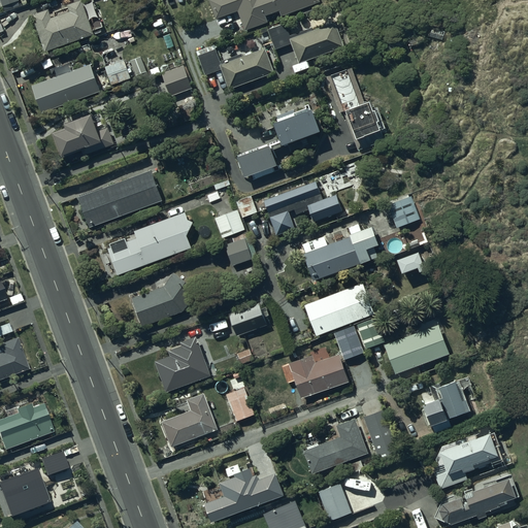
[(47,9),(31,14),(44,52),(94,34),(80,0),(78,0),(66,4),(67,7),(54,12),(55,15),(51,18),(47,9)]
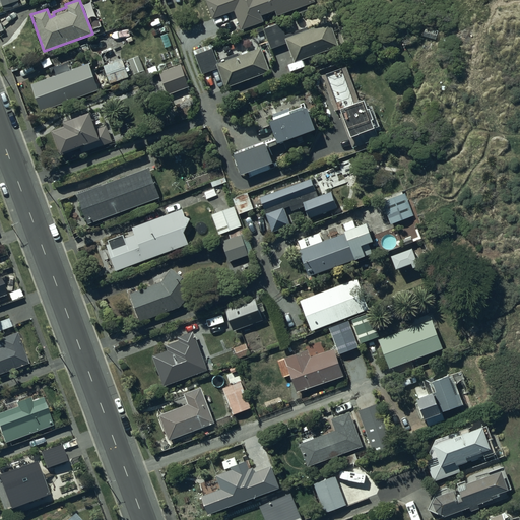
[(312,0),(204,0),(212,18),(234,10),(241,29),(264,21),(261,15),(274,10),(276,15),(314,2),(312,0)]
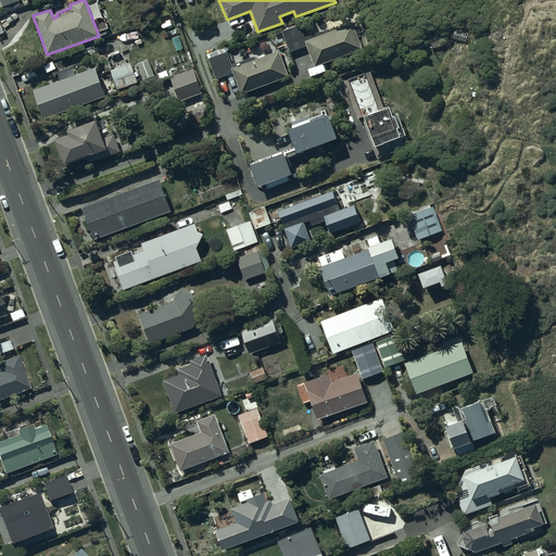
[(281,32),(290,51),(306,45),(314,65),(305,70),(307,77),(324,71),(321,64),(363,48),(352,23),(329,32),(328,28),(305,37),(301,24),(281,32)]
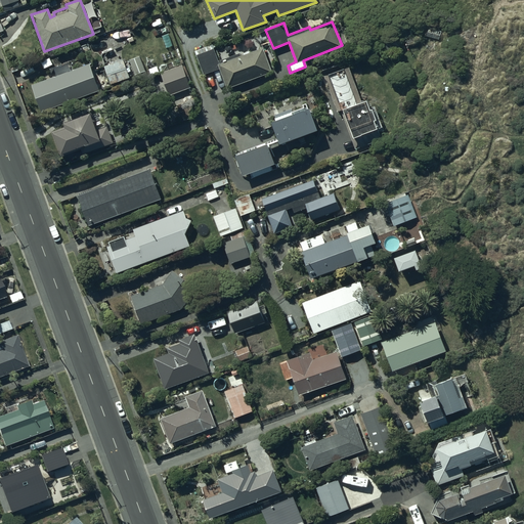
[(428,28),(426,36),(439,40),(442,32),(428,28)]
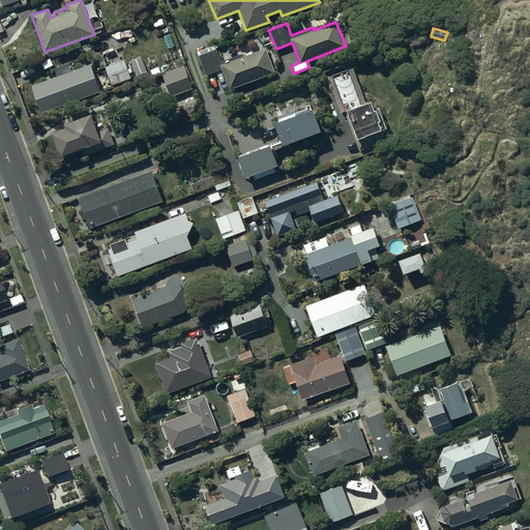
[(401,38),(389,41),(392,55),(404,52),(401,38)]
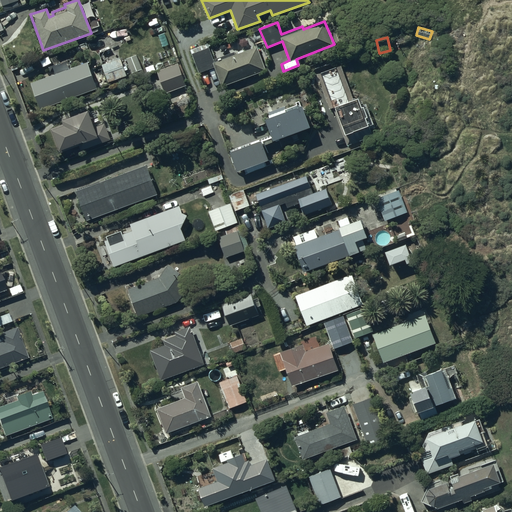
[(198,73),(214,67),(221,86),(265,70),(256,46),(214,62),(207,43),(190,50),(198,73)]
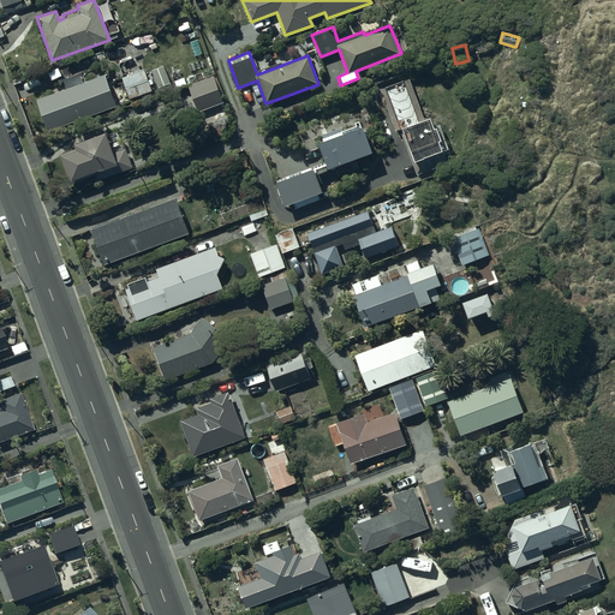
[(121,77),(130,99),(151,91),(144,70),(121,77)]
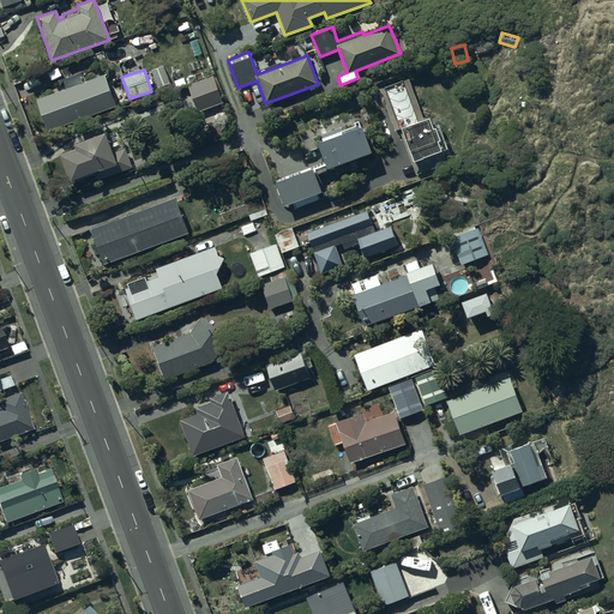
[(104,74),(36,100),(48,131),(115,107),(104,74)]
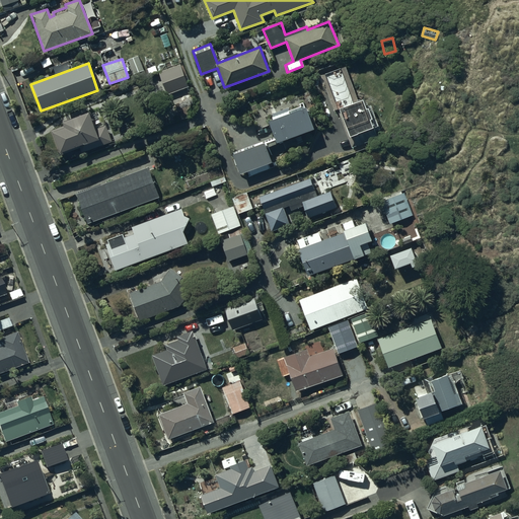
[(189,87),(180,64),(159,71),(167,94),(189,87)]
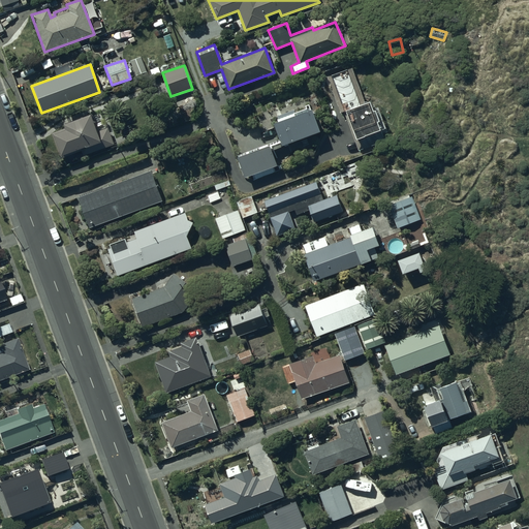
[(345,111),(359,150),(385,141),(378,121),(379,121),(375,110),(374,111),(370,100),(365,102),(351,66),(331,73),(334,82),(330,84),(340,113),(345,111)]
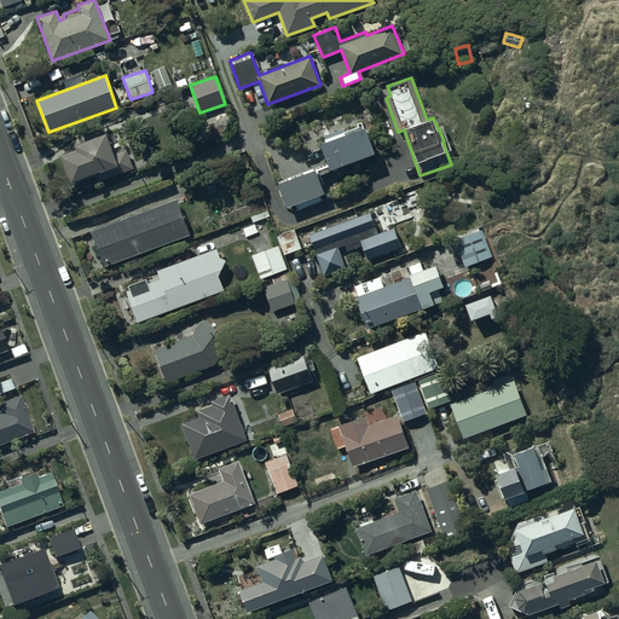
[(320,143),(330,168),(375,152),(365,126),(359,128),(359,126),(346,131),(345,128),(323,136),(325,140),(320,143)]
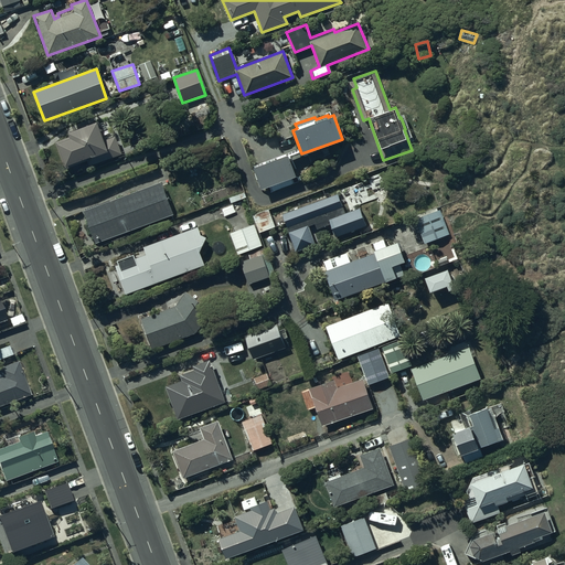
[(70,138),(56,142),(64,166),(86,158),(86,159),(88,158),(91,166),(121,155),(115,137),(105,140),(97,121),(67,131),(70,138)]
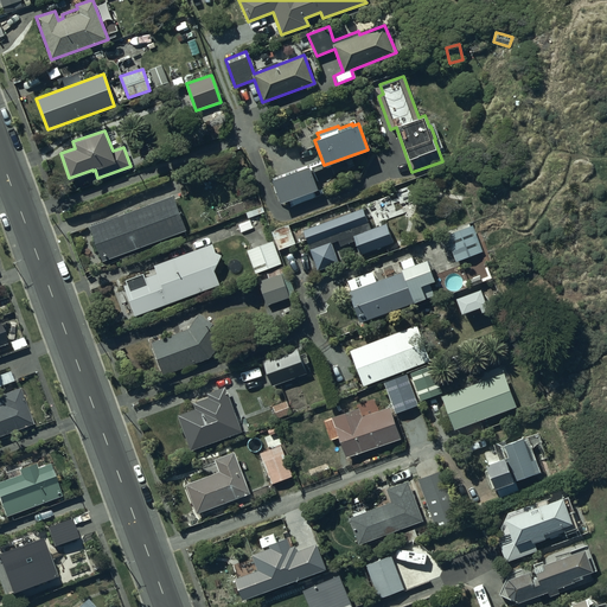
[(312,170),(310,165),(272,179),(281,203),(319,189),(312,170)]
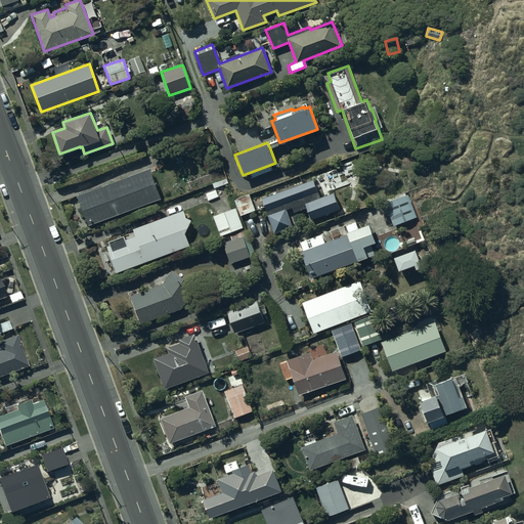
[(149,169),(77,195),(88,226),(161,199),(149,169)]
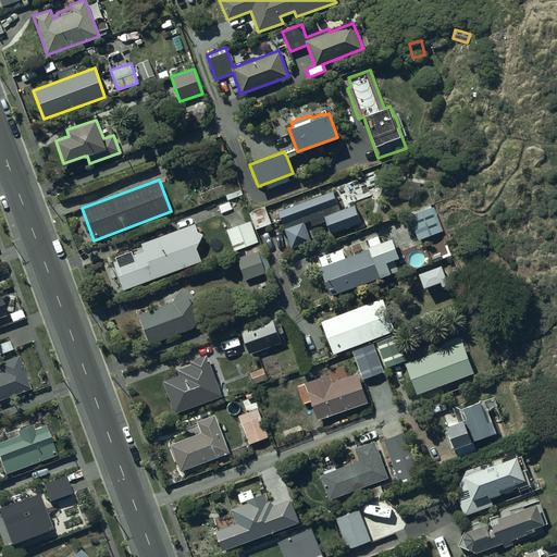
[(277,211),(292,248),(311,240),(305,223),(310,221),(312,226),(325,221),(330,234),(361,223),(354,205),(339,210),(333,190),(277,211)]
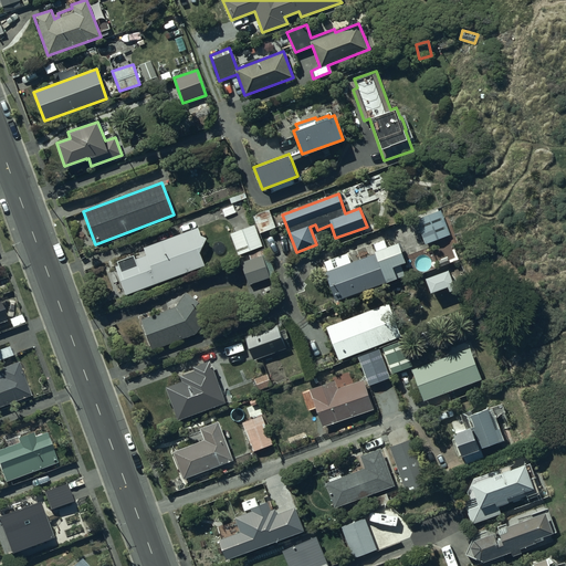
[(255,223),(259,234),(276,227),(269,209),(252,216),(255,223)]
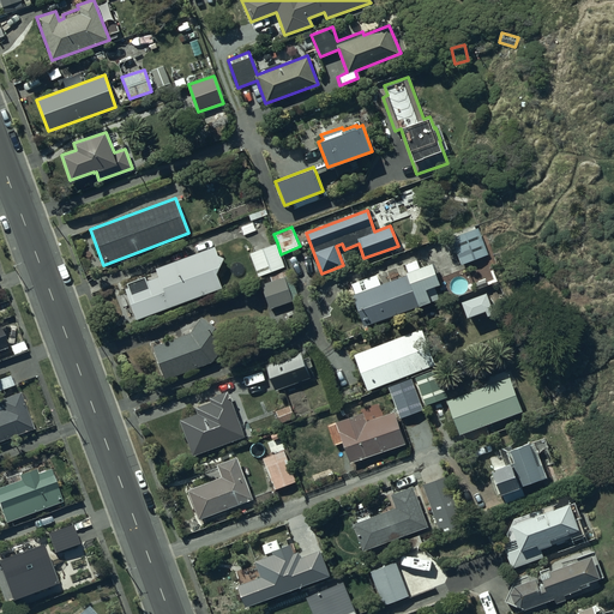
[(477,228),(451,238),(461,264),(487,254),(477,228)]
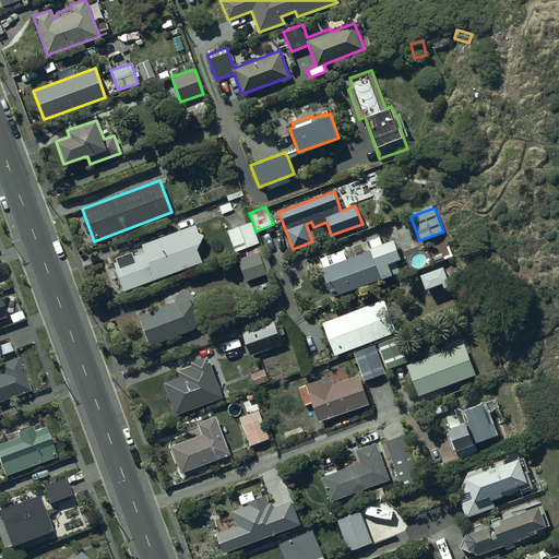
[(256,232),(252,221),(227,230),(235,251),(260,241),(256,232)]
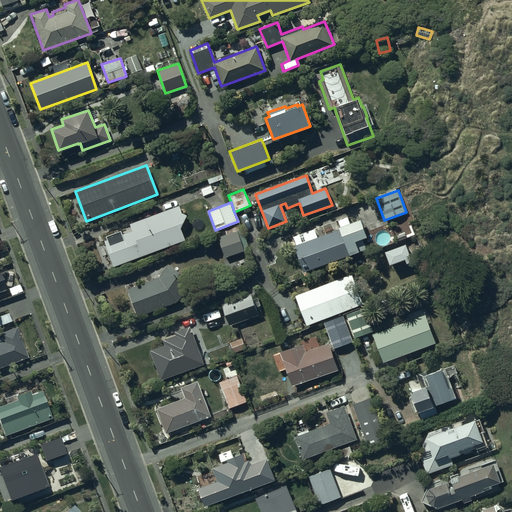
[(103,240),(114,267),(184,240),(180,229),(187,226),(179,205),(129,224),(131,230),(103,240)]
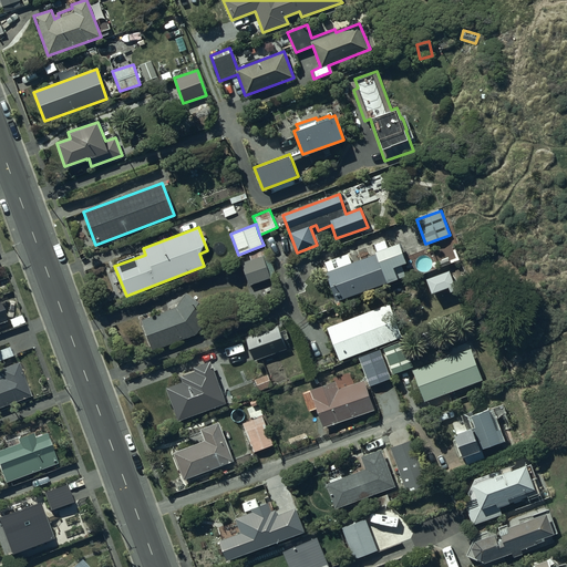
[(326,272),(336,301),(405,276),(401,265),(406,263),(399,243),(374,251),(375,254),(351,263),(348,253),(325,261),(328,271),(326,272)]
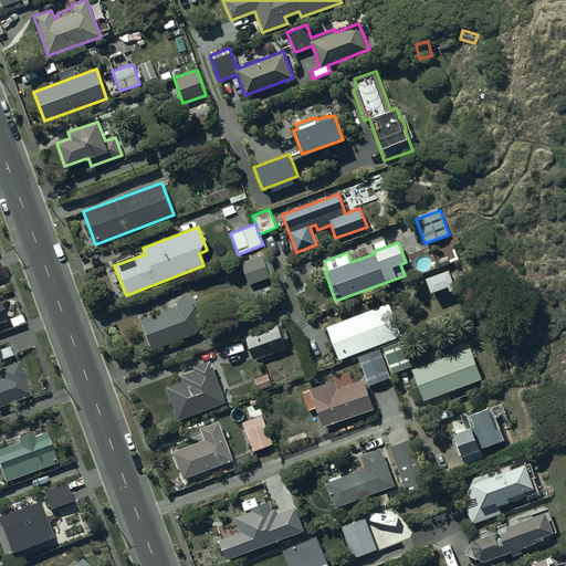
[(241,262),(249,285),(275,275),(265,249),(249,254),(251,259),(241,262)]
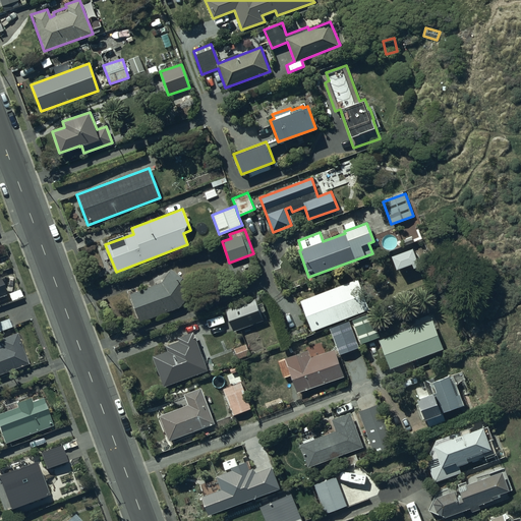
[(393,256),(398,269),(418,261),(414,248),(393,256)]
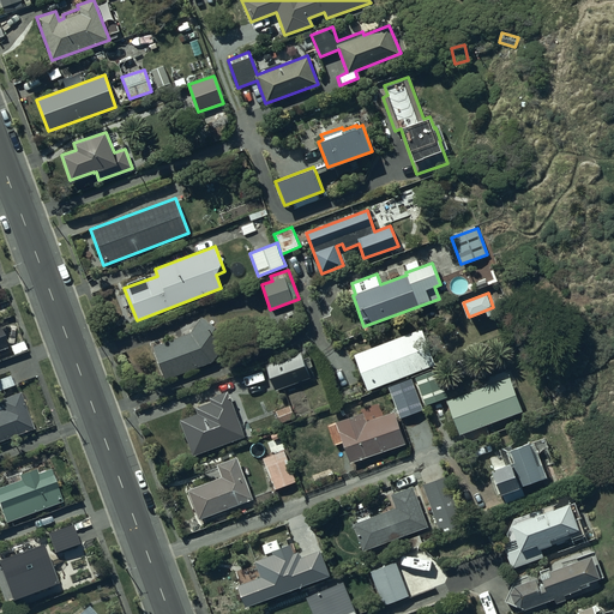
[(190,332),(152,347),(166,380),(212,362),(230,337),(202,315),(190,332)]
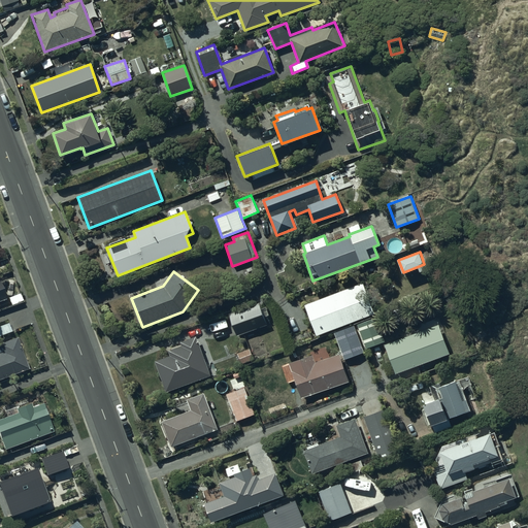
[(303,304),(316,335),(375,314),(363,282),(303,304)]
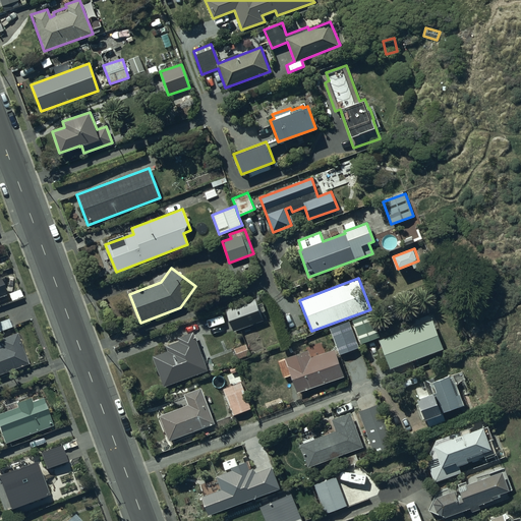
[(9,293),(12,301),(23,297),(20,290),(9,293)]
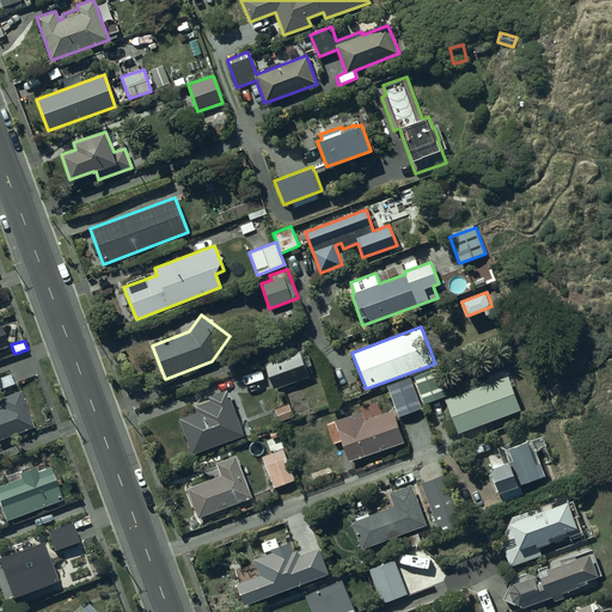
[(264,365),(274,389),(310,375),(300,350),(264,365)]
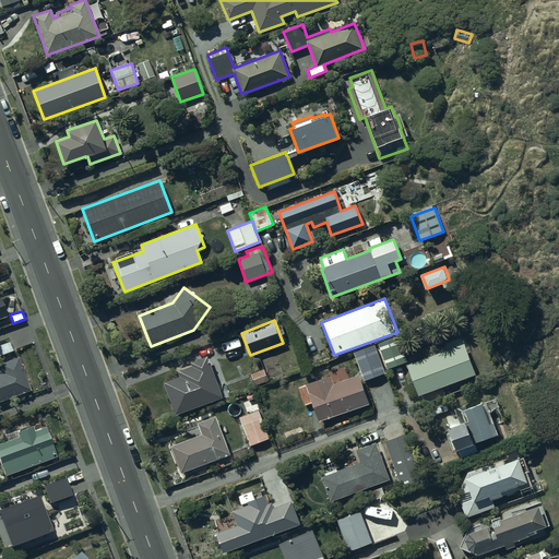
[(397,335),(378,343),(388,368),(407,360),(397,335)]
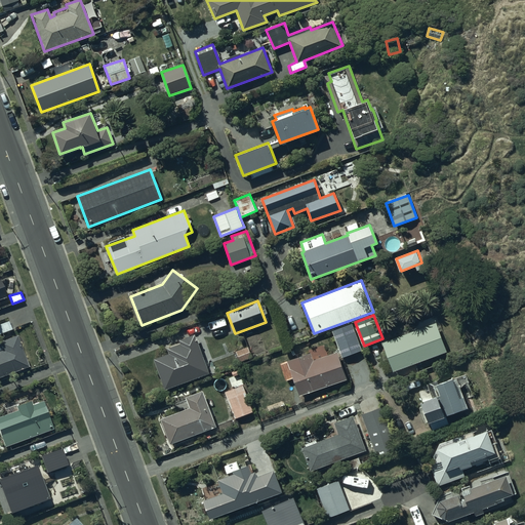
[(0,323),(0,332),(12,329),(9,320),(0,323)]
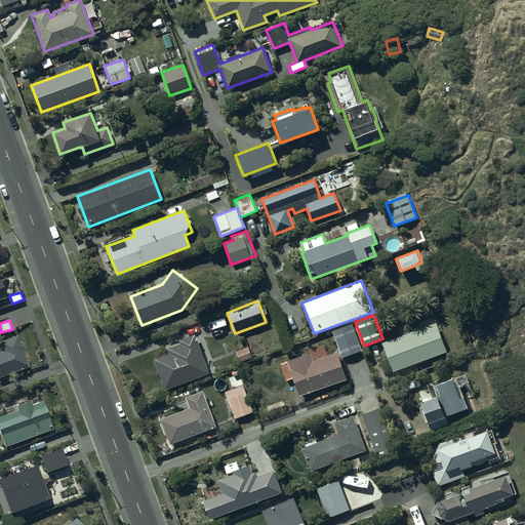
[(352,323),(331,331),(341,357),(362,350),(352,323)]
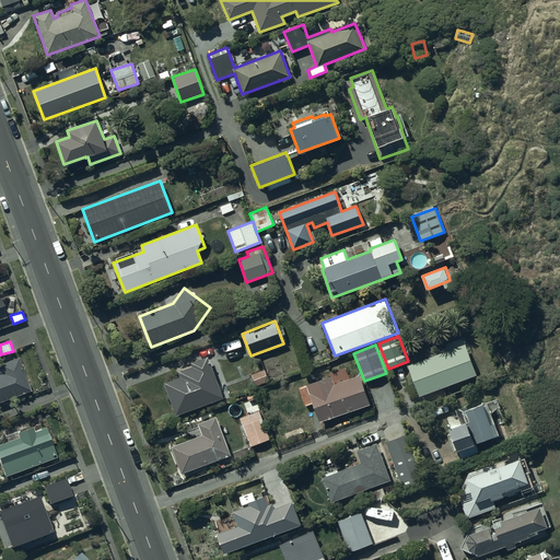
[(408,366),(419,397),(477,375),(466,345),(408,366)]
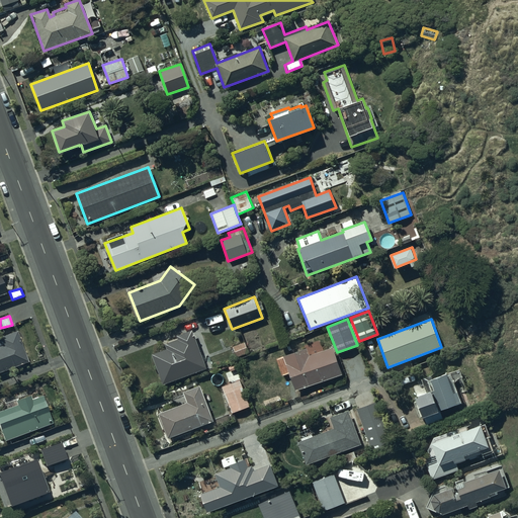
[(151,354),(163,384),(206,367),(192,329),(176,335),(177,339),(165,344),(166,348),(151,354)]
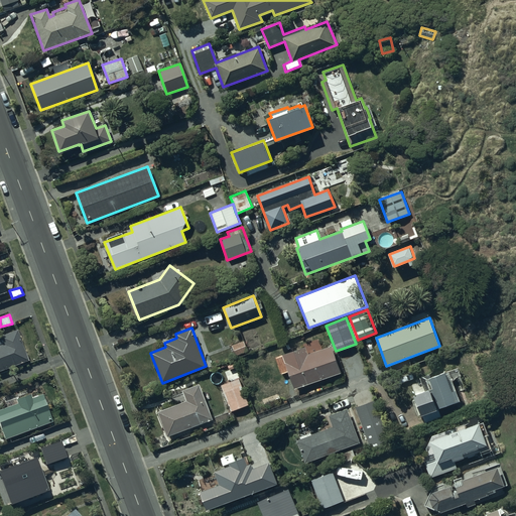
[(0,343),(0,370),(27,360),(16,329),(0,335),(0,343)]
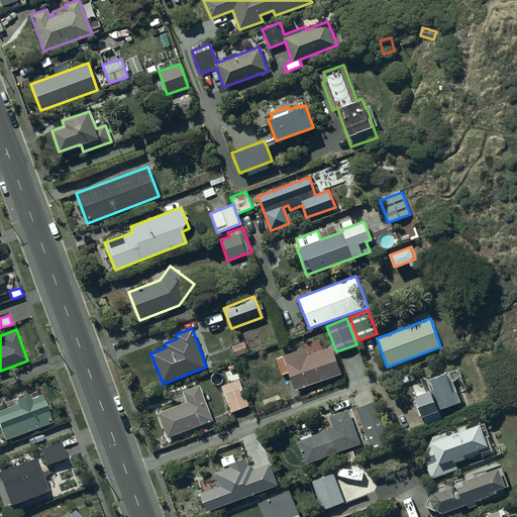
[(244,341),(231,345),(235,356),(248,352),(244,341)]
